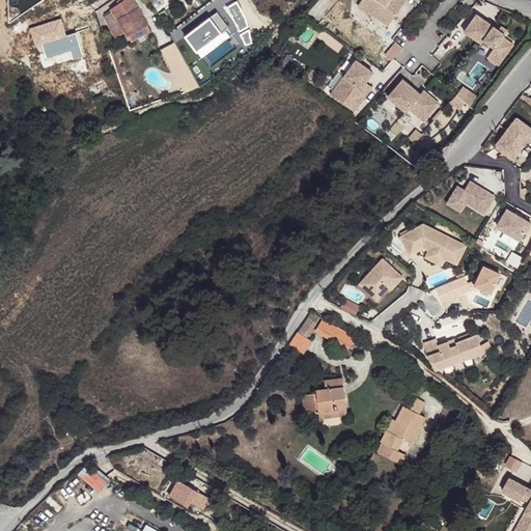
[(128,39),(147,28),(131,0),(112,14),(113,16),(123,32),(127,36),(128,39)]
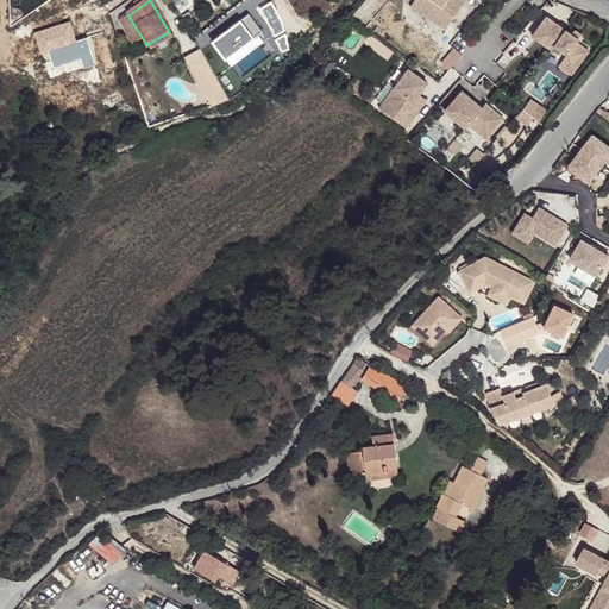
[(463,0),(416,0),(412,6),(447,31),(466,2),(463,0)]
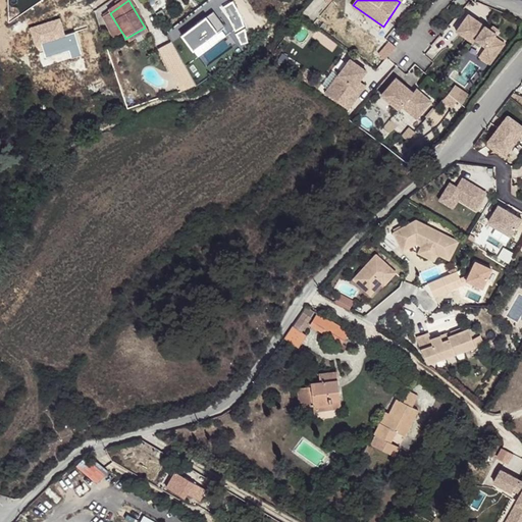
[(236,29),(245,25),(243,15),(240,6),(237,1),(226,5),(236,29)]
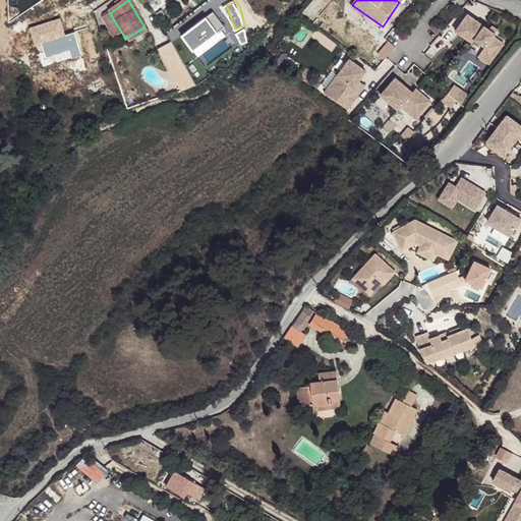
[(76,10),(65,16),(67,20),(72,25),(81,19),(76,10)]
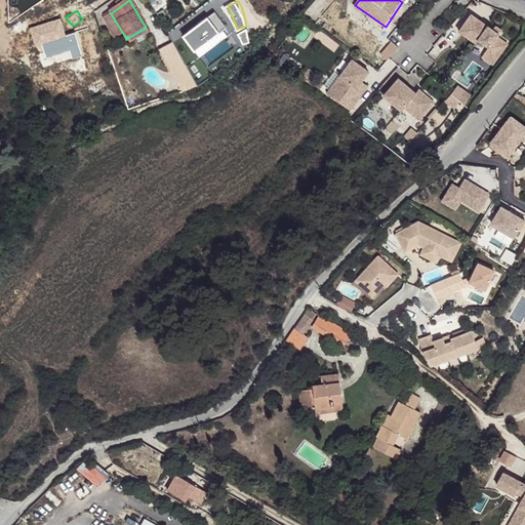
[(122,32),(112,15),(104,21),(113,37),(122,32)]
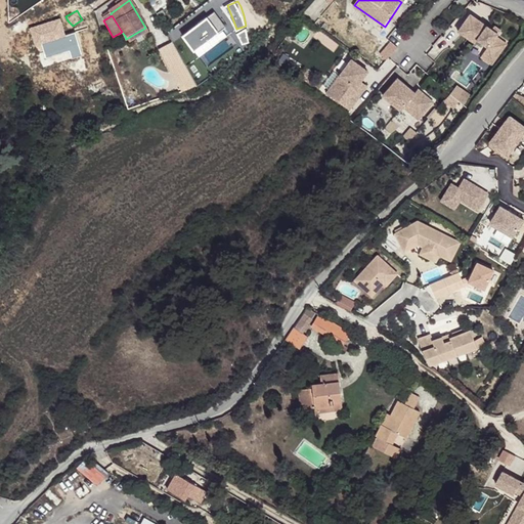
[(90,16),(73,26),(68,20),(53,28),(53,30),(47,33),(41,36),(44,41),(40,43),(43,48),(49,46),(47,42),(50,40),(49,39),(56,35),(57,36),(60,34),(69,49),(98,33),(90,16)]
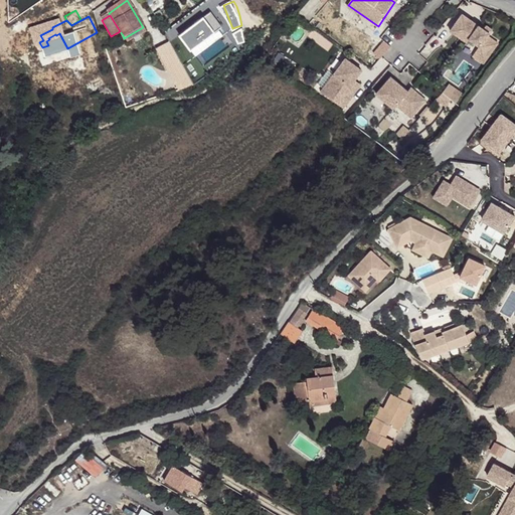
[(205,16),(181,34),(191,49),(216,32),(205,16)]
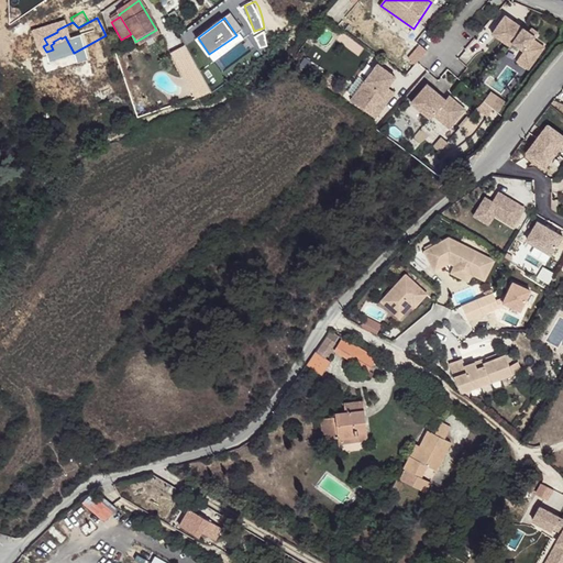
[(536,41),(506,18),(493,36),(511,50),(514,46),(525,54),(519,62),(531,70),(545,52),(533,43),(536,41)]
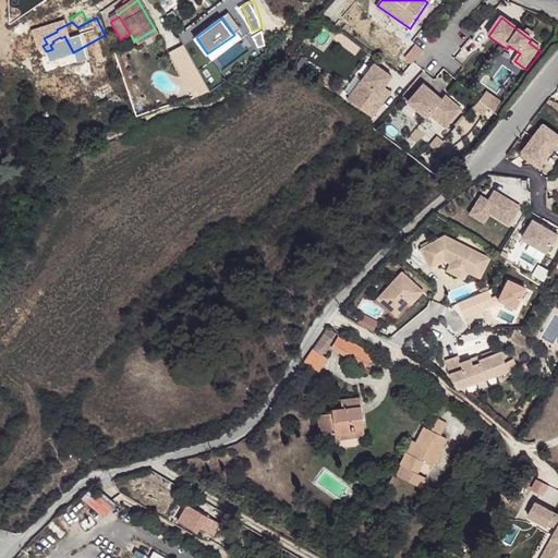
[(159,36),(155,29),(134,41),(138,48),(159,36)]
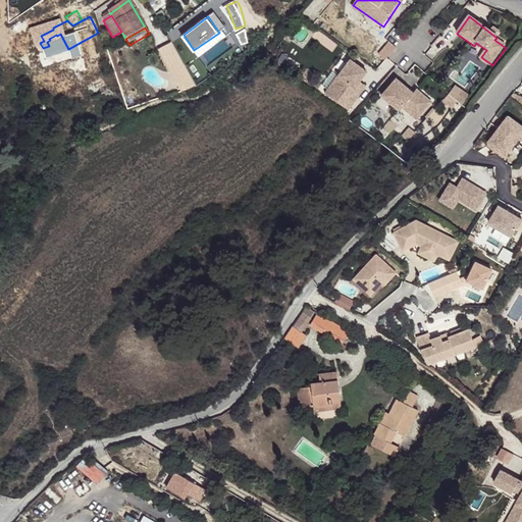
[(115,41),(124,36),(121,32),(112,37),(115,41)]
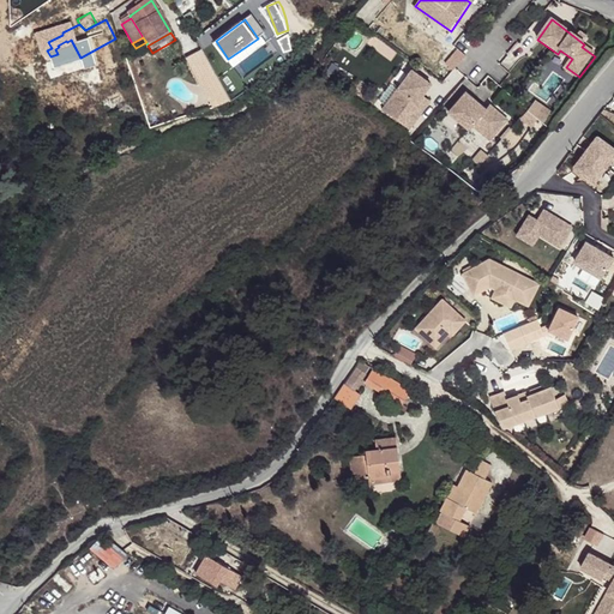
[(52,48),(48,42),(41,48),(46,56),(49,54),(47,50),(52,48)]
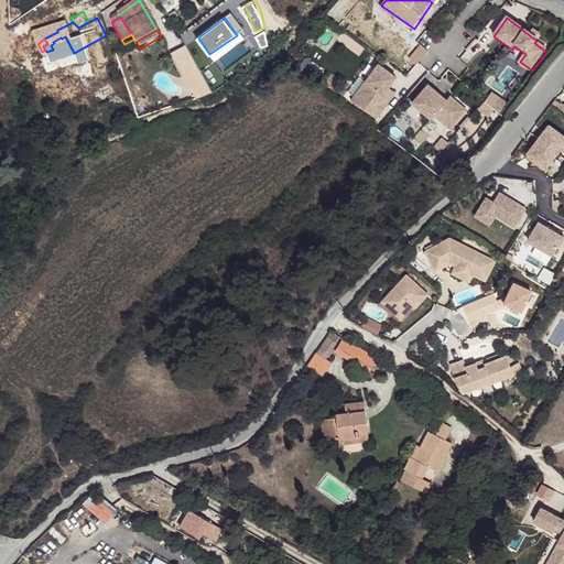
[(409,58),(416,65),(429,52),(421,45),(409,58)]
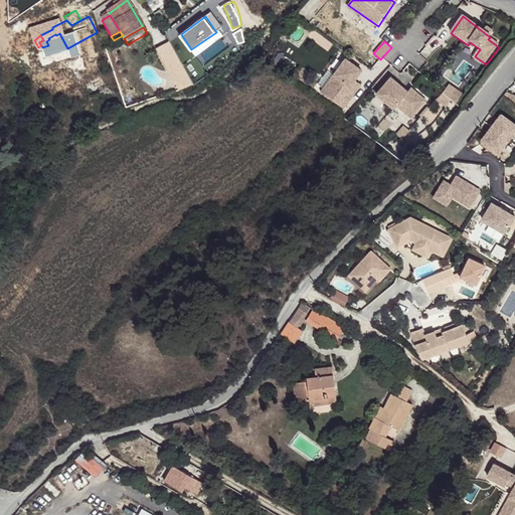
[(170,70),(174,68),(178,65),(166,44),(158,48),(170,70)]
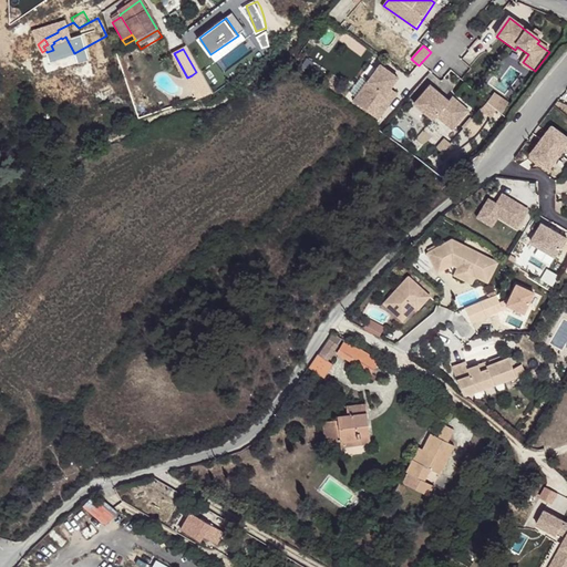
[(523,62),(521,64),(533,73),(535,71),(523,62)]
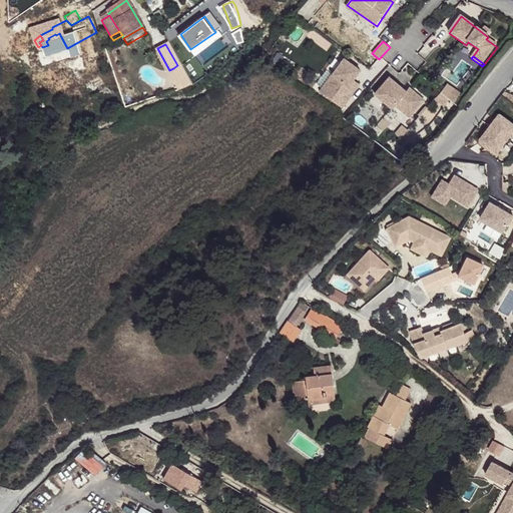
[(322,87),(320,90),(342,107),(352,95),(345,90),(351,83),(361,70),(345,58),(332,73),(322,87)]
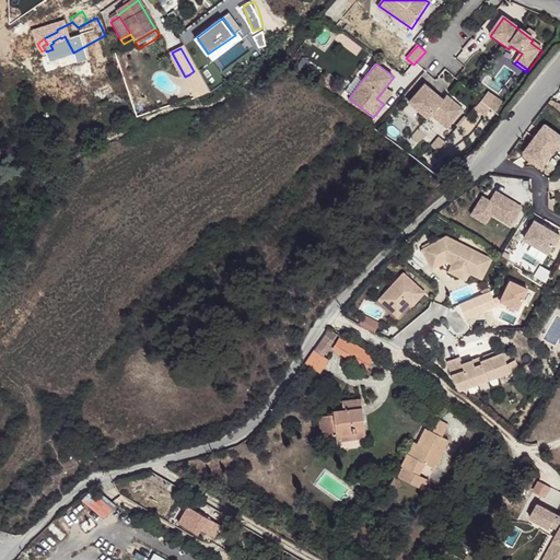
[(194,71),(189,74),(195,85),(189,88),(196,98),(206,93),(194,71)]
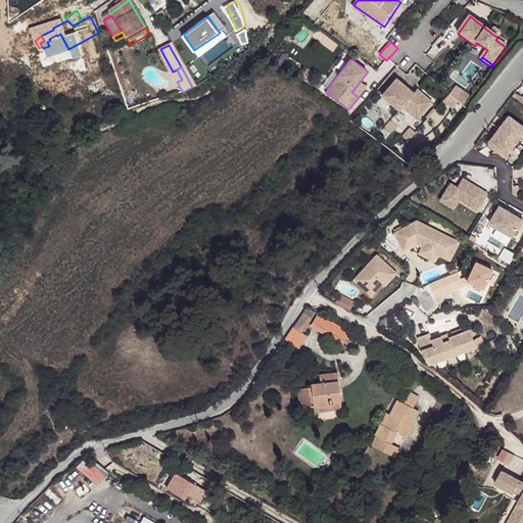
[(323,84),(328,89),(338,75),(333,70),(323,84)]
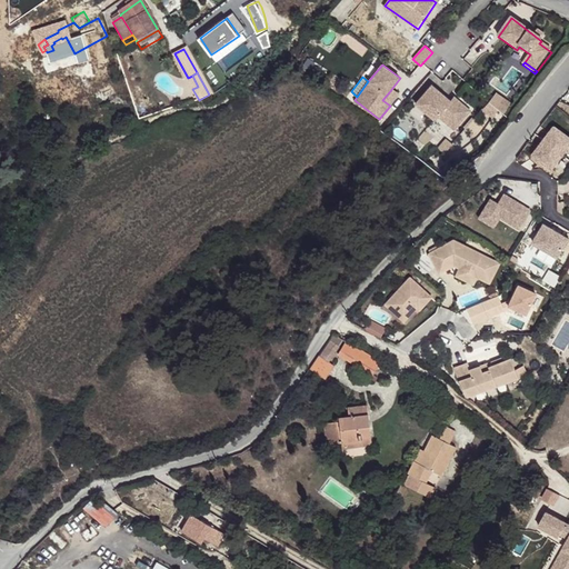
[(129,93),(125,79),(118,81),(119,86),(117,87),(120,97),(129,93)]
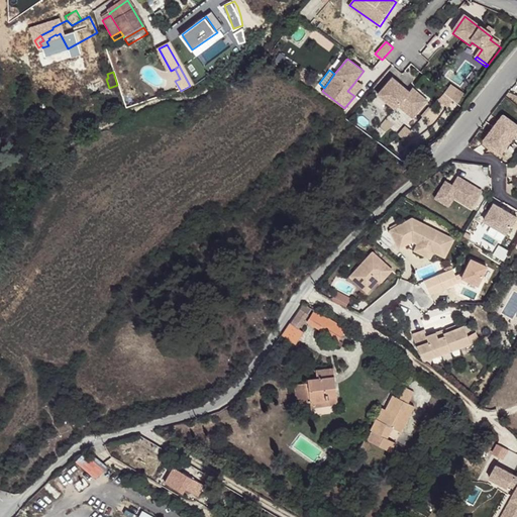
[(392,79),(378,95),(395,110),(398,106),(412,119),(426,102),(412,90),(409,93),(392,79)]
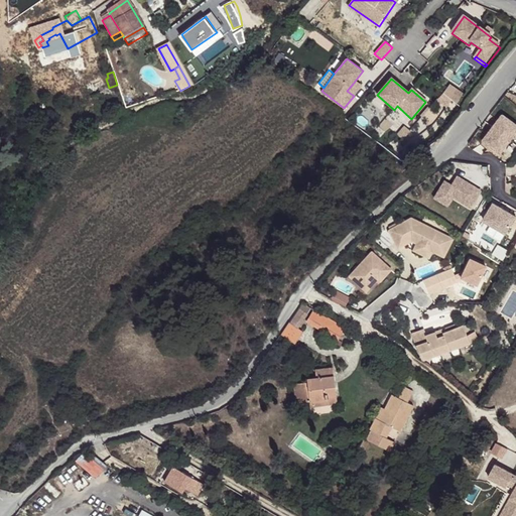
[(353,84),(347,91),(354,96),(359,88),(353,84)]
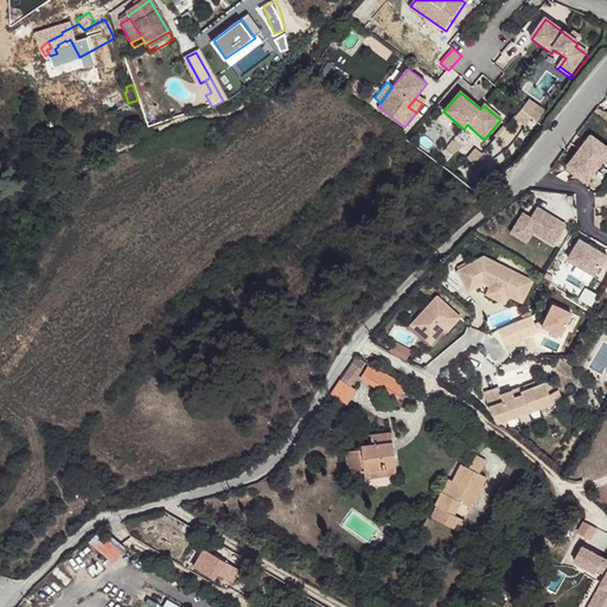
[(545,113),(529,101),(522,110),(537,125),(545,113)]
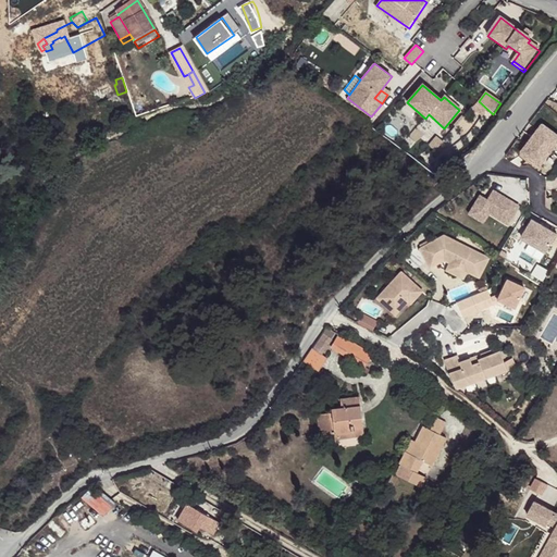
[(319,111),(301,113),(301,119),(331,115),(330,106),(319,107),(319,111)]
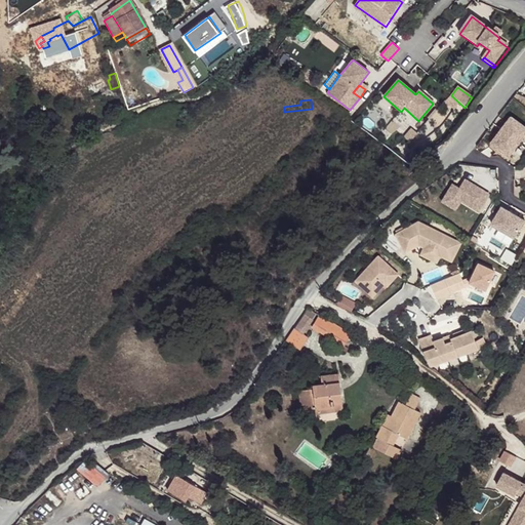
[(75,113),(81,125),(88,121),(86,117),(92,114),(88,106),(75,113)]
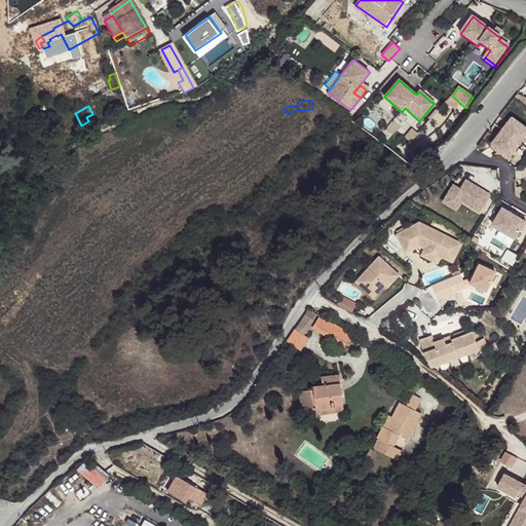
[(525,138),(525,127),(510,116),(490,143),(511,158),(525,138)]
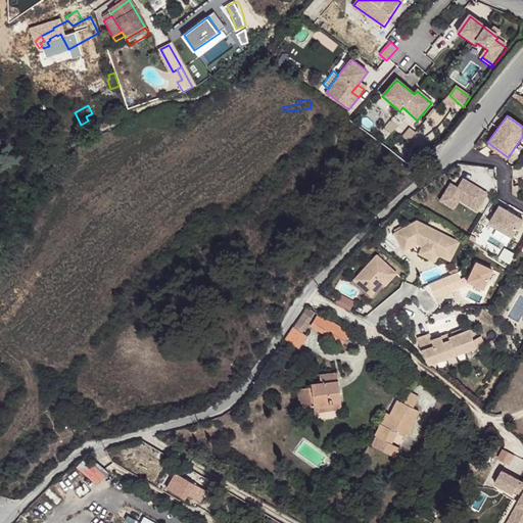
[(444,194),(458,202),(460,199),(477,210),(487,193),(463,179),(458,187),(452,183),(444,194)]
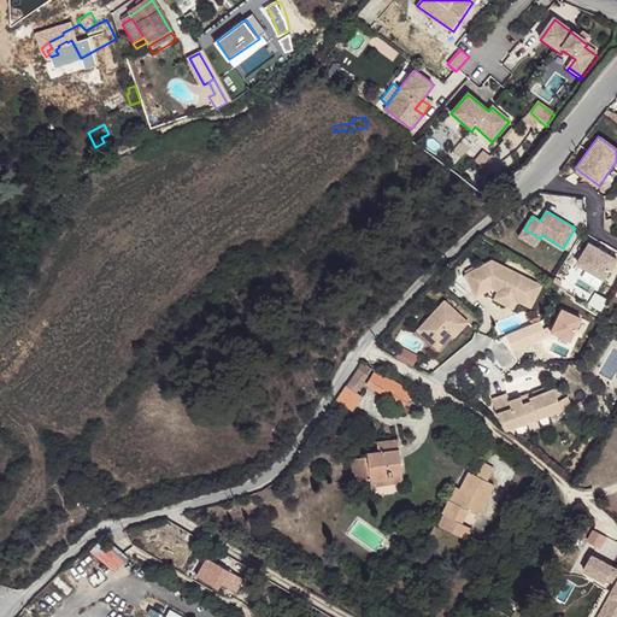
[(524,229),(519,236),(535,247),(540,239),(524,229)]
